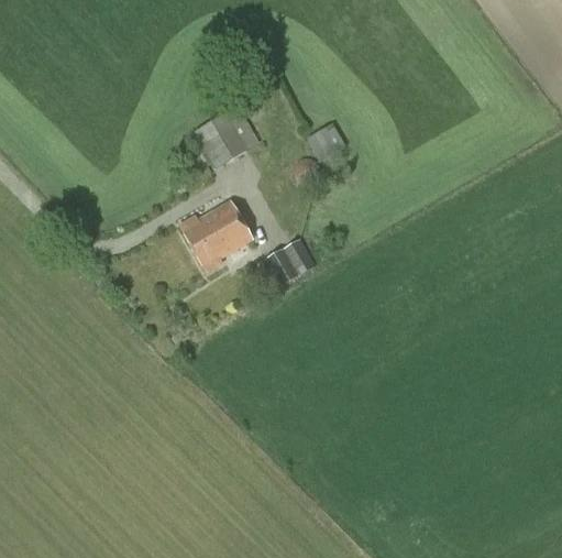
[(218,165),(249,148),(228,111),(196,130),(218,165)]
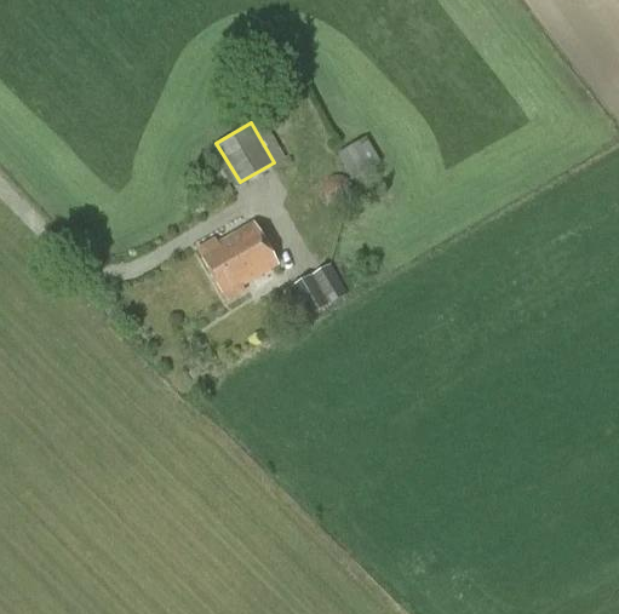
[(353,176),(380,160),(366,133),(337,150),(353,176)]
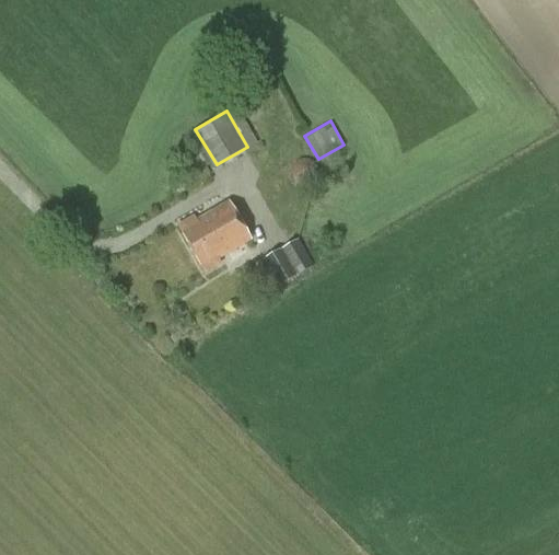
[(223,224),(240,215),(230,198),(198,217),(196,212),(179,223),(195,249),(225,229),(223,224)]
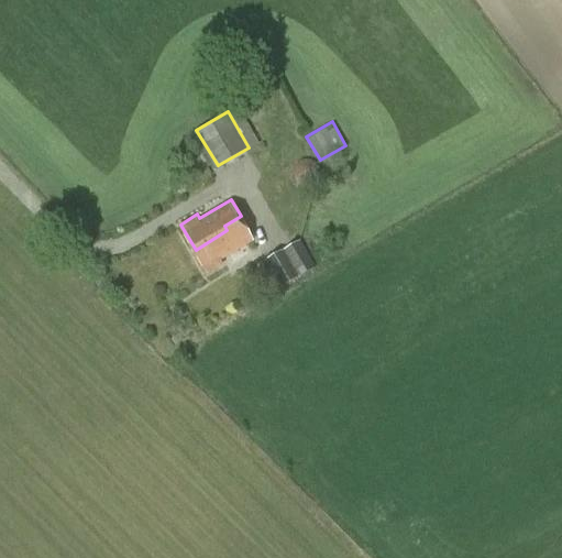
[(227,230),(196,250),(208,270),(223,260),(221,255),(253,237),(241,216),(224,226),(227,230)]
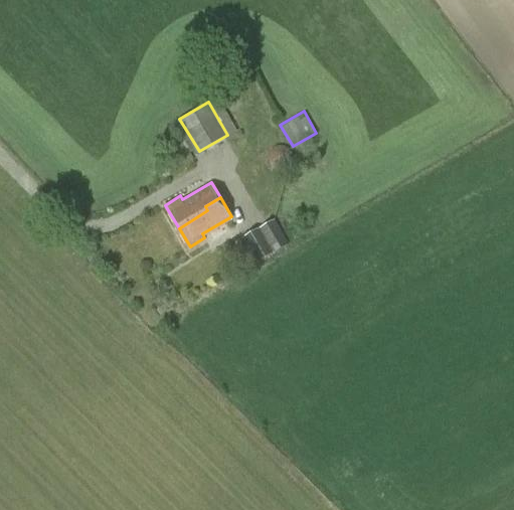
[(254,261),(289,241),(275,216),(242,234),(243,236),(241,237),(254,261)]
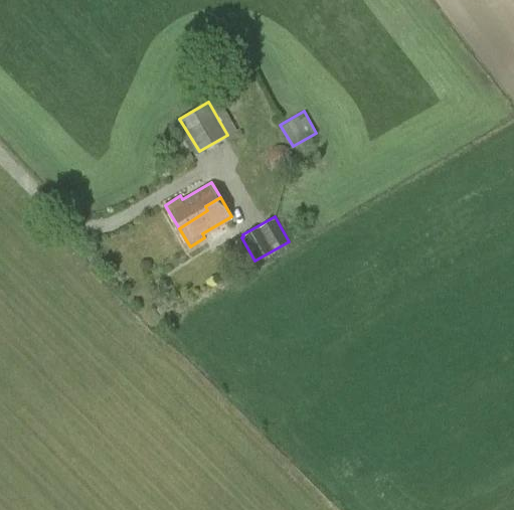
All buildings are outlined.
